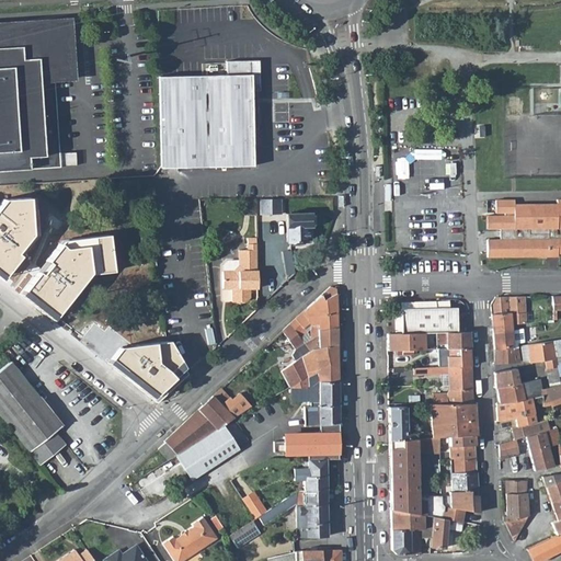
[(0,25),(0,32),(35,30),(36,38),(71,36),(70,21),(0,25)]
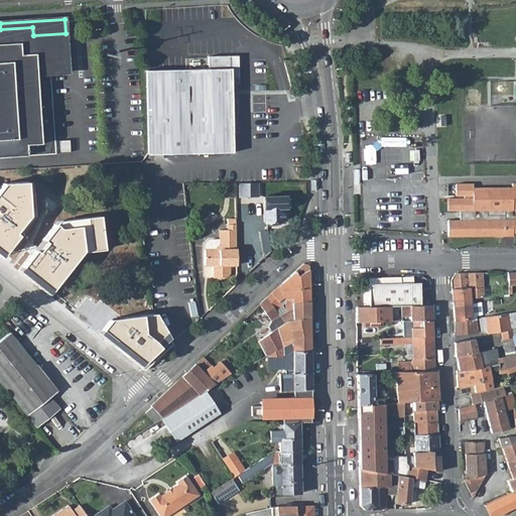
[(0,159),(55,156),(50,77),(69,75),(66,33),(33,35),(32,27),(0,29),(0,159)]
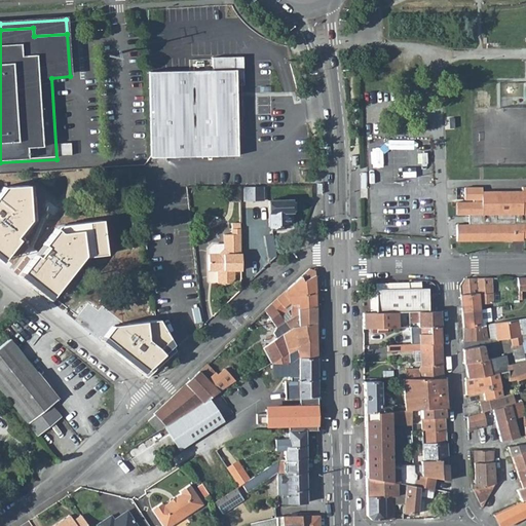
[(215,59),(215,70),(150,71),(152,156),(238,154),(237,83),(243,83),(242,58),(215,59)]
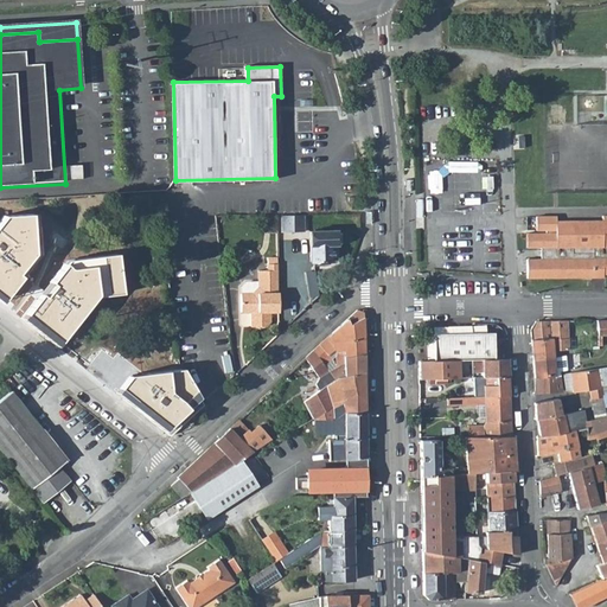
[(306,230),(306,212),(285,213),(285,230),(306,230)]
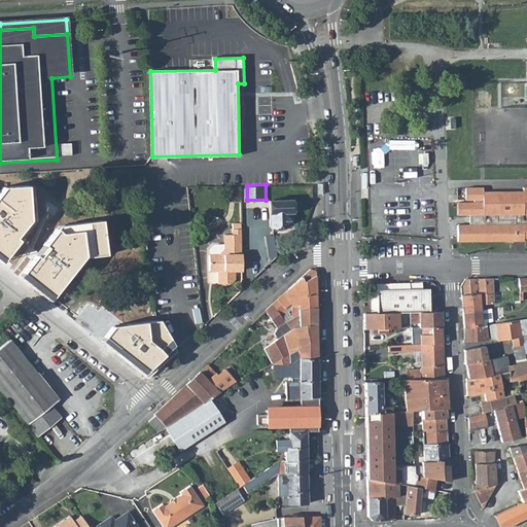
[(241,201),(240,185),(230,185),(230,202),(241,201)]
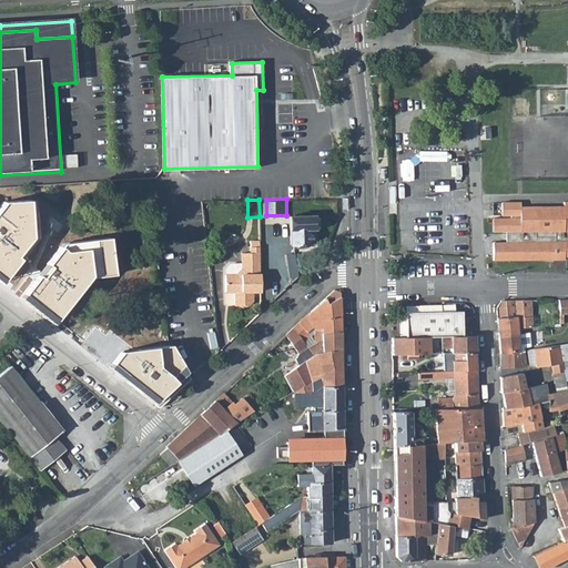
[(0,284),(1,285),(21,260),(17,256),(31,239),(30,201),(1,202),(0,203),(0,284)]
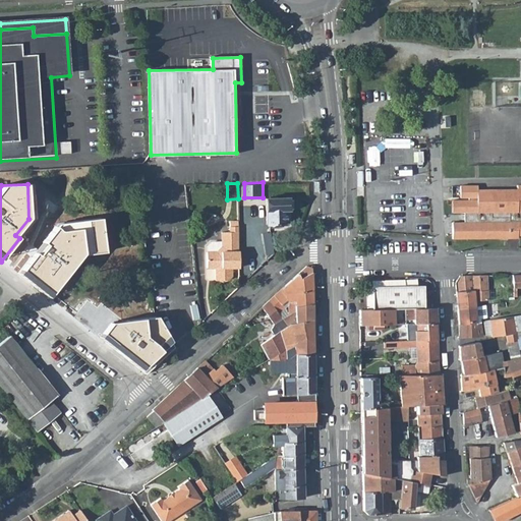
[(500,236),(507,236),(507,238),(509,238),(516,238),(516,235),(520,235),(520,184),(515,185),(515,188),(474,188),(474,185),(457,185),(457,197),(478,197),(478,200),(453,200),(453,213),(464,213),(464,223),(453,223),(453,238),(467,238),(467,231),(477,231),(477,236),(489,236),(489,238),(500,238),(500,236)]
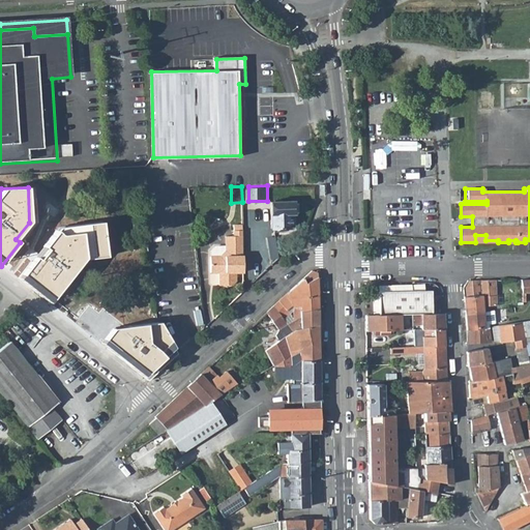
[(294,201),(271,201),(271,227),(274,227),(284,227),(291,227),(291,212),(295,212),(294,201)]
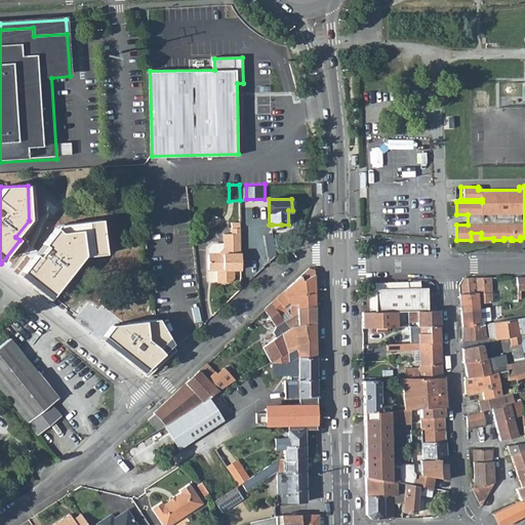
[(55,224),(16,271),(48,297),(83,256),(107,253),(103,218),(55,224)]
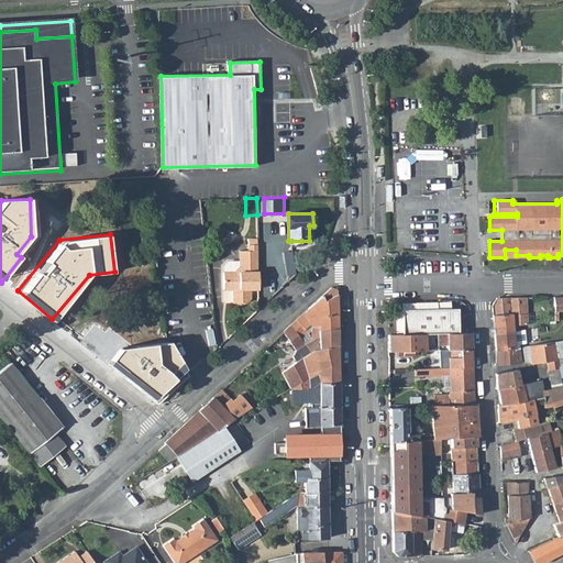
[(258,287),(257,243),(249,243),(247,250),(239,250),(240,264),(233,271),(219,271),(219,288),(233,288),(233,301),(245,301),(250,296),(250,287),(258,287)]
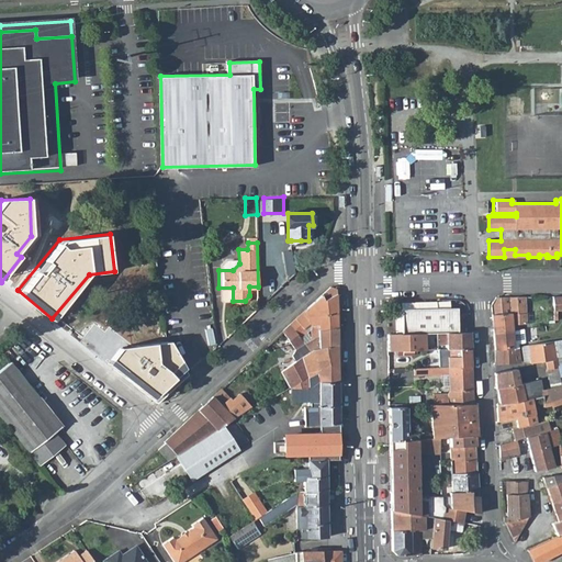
[(330,284),(290,323),(299,336),(306,330),(304,326),(310,324),(311,325),(317,324),(318,332),(337,325),(337,287),(335,287),(332,285),(330,284)]
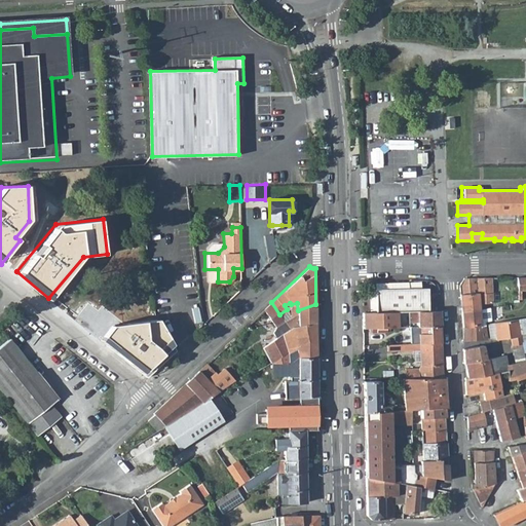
[(464,277),(460,285),(462,311),(482,309),(482,306),(479,306),(479,303),(492,302),(491,277),(464,277)]
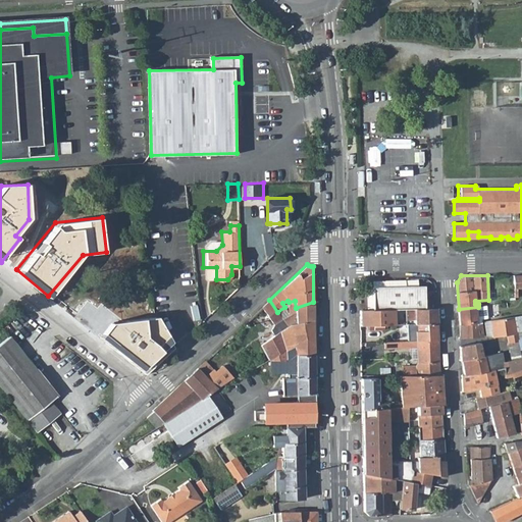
[(372,294),(373,310),(425,309),(424,292),(419,285),(381,286),(377,288),(375,291),(373,292),(372,294)]
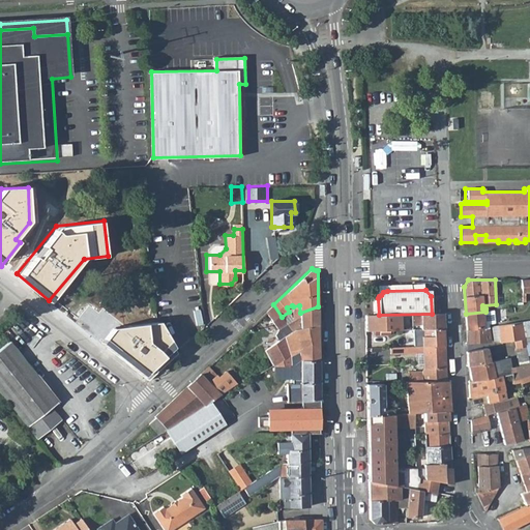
[(266,311),(280,329),(288,325),(282,317),(273,304),(266,311)]
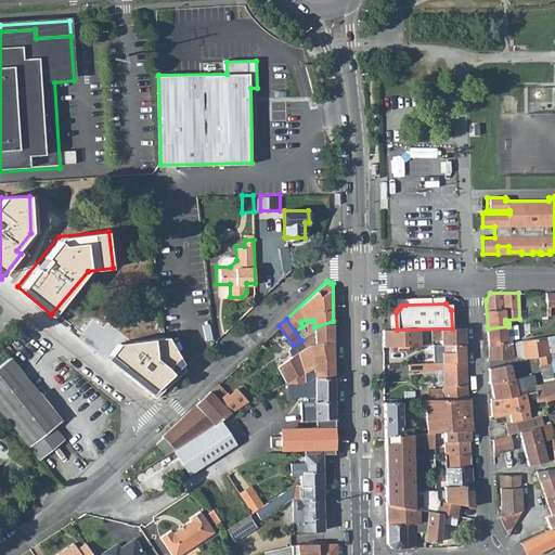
[(314,327),(315,333),(309,336),(301,340),(293,345),(288,351),(292,357),(298,352),(309,346),(323,341),(333,339),(333,321),(314,327)]
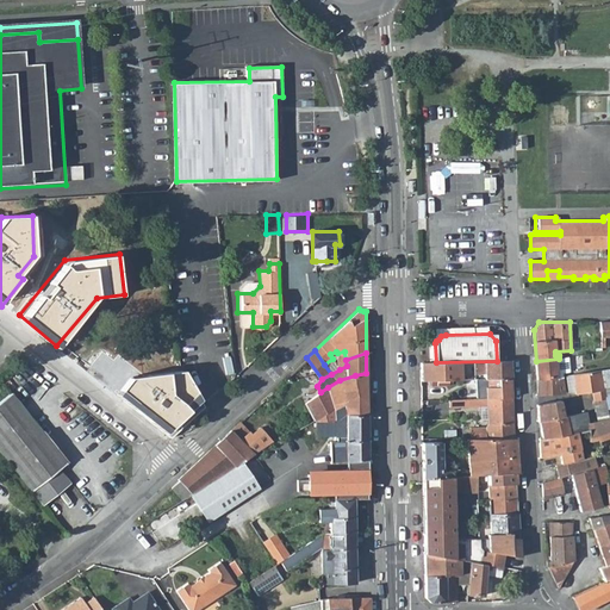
[(536,361),(539,396),(556,394),(556,393),(565,393),(562,374),(568,374),(566,358),(559,359),(536,361)]
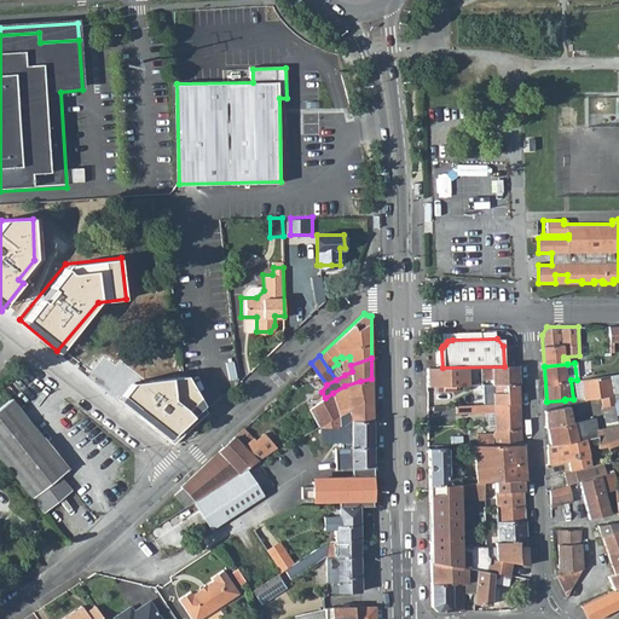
[(519,385),(518,365),(504,366),(443,368),(443,386),(467,385),(467,372),(480,371),(480,377),(490,377),(491,385),(519,385)]
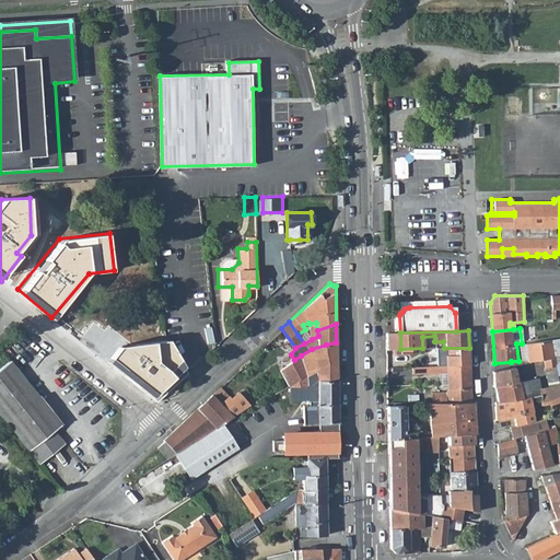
[(545,359),(549,386),(559,384),(555,363),(555,356),(559,353),(559,349),(558,339),(526,343),(529,362),(545,359)]
